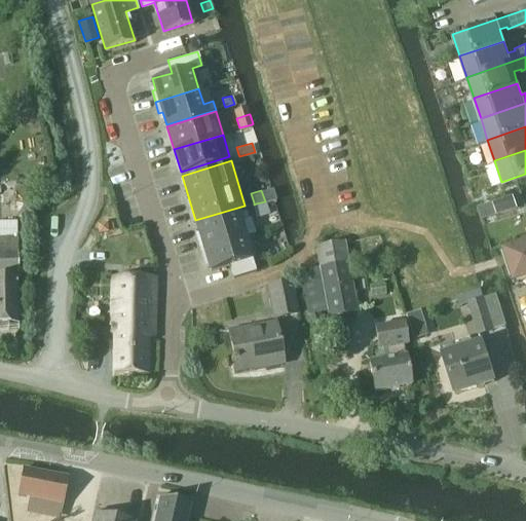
[(512,193),(492,200),(496,213),(518,205),(517,205),(513,192),(512,193)]
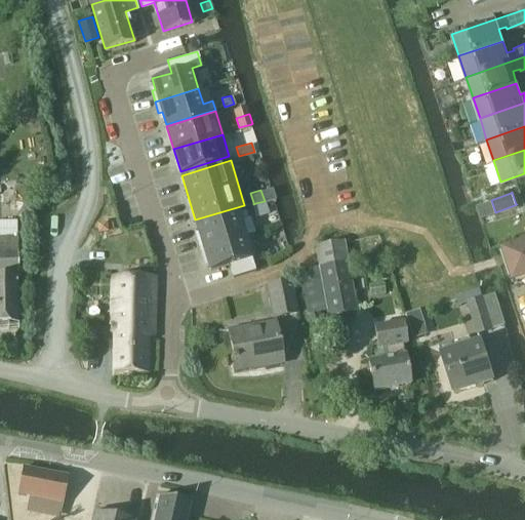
[(244,205),(195,221),(200,235),(196,236),(199,247),(243,234),(238,217),(247,215),(244,205)]
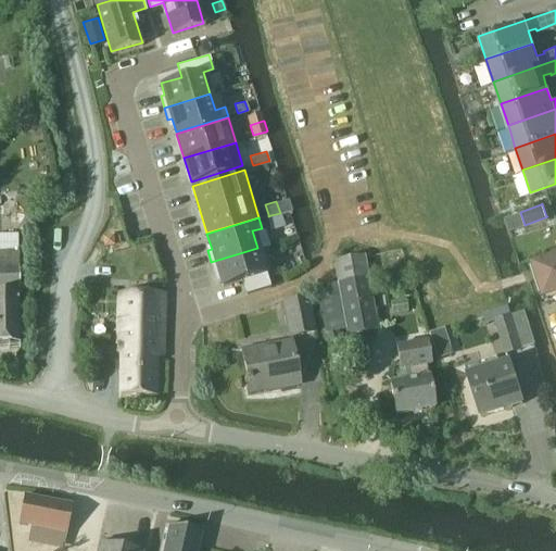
[(0,245),(0,287),(17,287),(17,246),(0,245)]
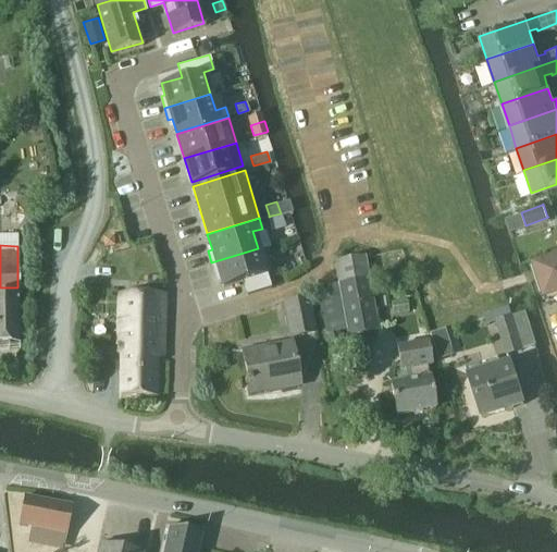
[(258,248),(211,262),(215,274),(219,273),(223,284),(243,278),(247,291),(270,284),(265,270),(264,270),(258,248)]
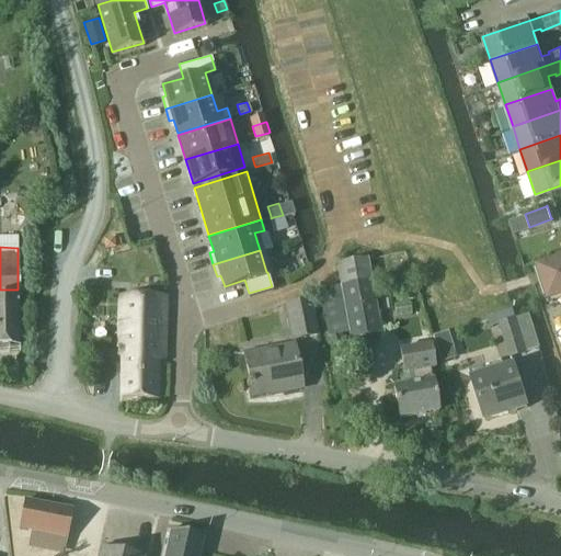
[(560,251),(534,261),(546,298),(560,293),(560,251)]
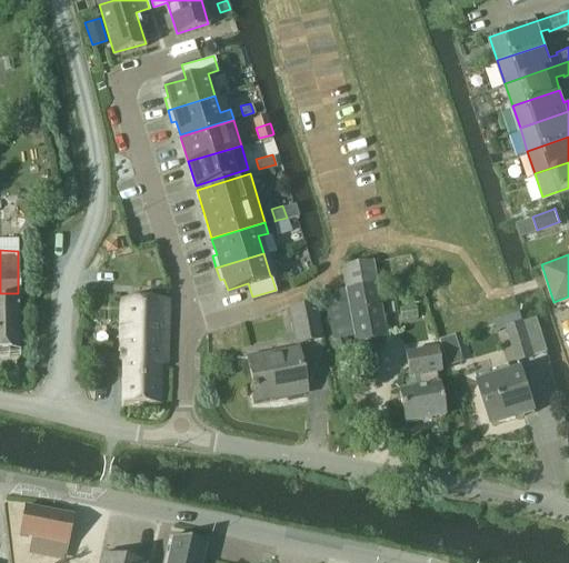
[(371,259),(341,265),(345,287),(375,280),(371,259)]
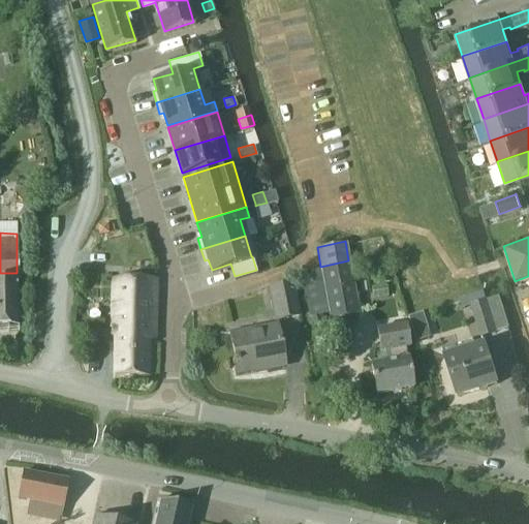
[(320,267),(301,271),(311,321),(322,318),(320,311),(329,310),(330,315),(359,309),(348,260),(320,267)]
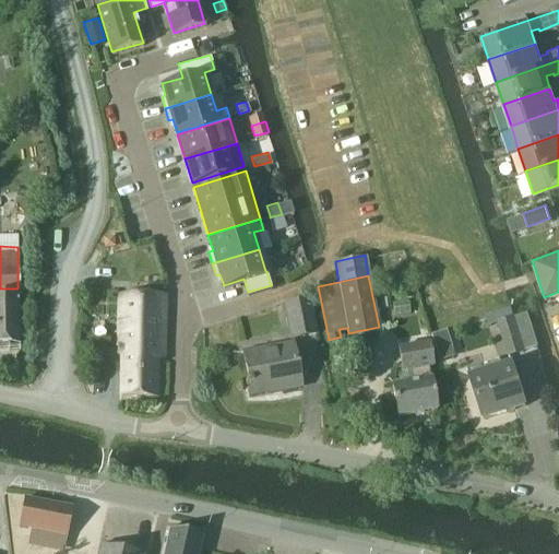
[(165,292),(119,291),(117,350),(120,351),(120,392),(155,392),(155,355),(163,355),(165,292)]
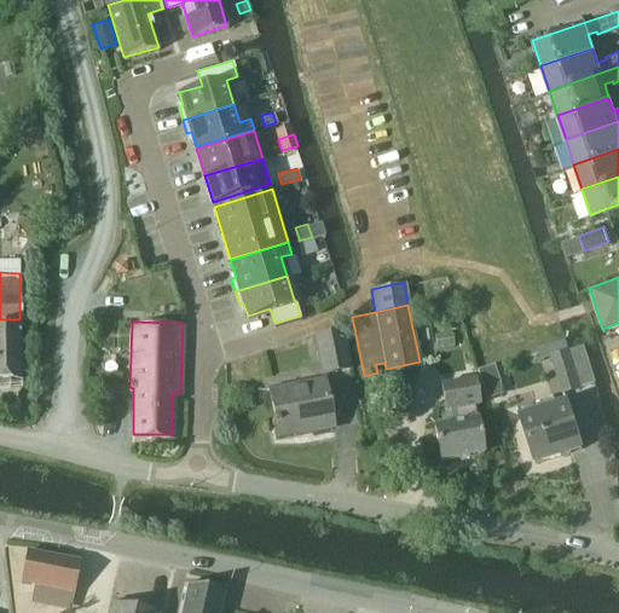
[(0,377),(21,377),(19,323),(0,323),(0,377)]
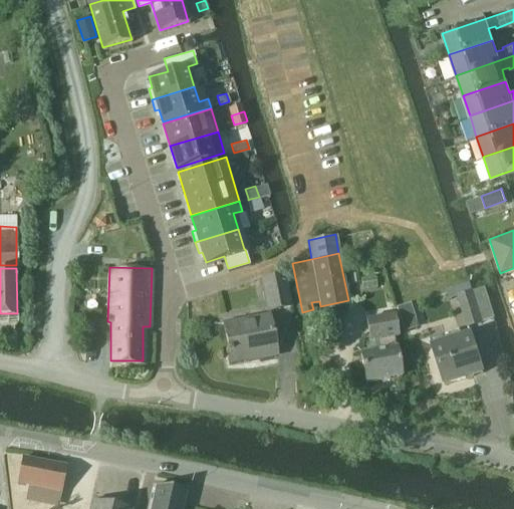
[(267,308),(290,304),(284,273),(261,277),(267,308)]
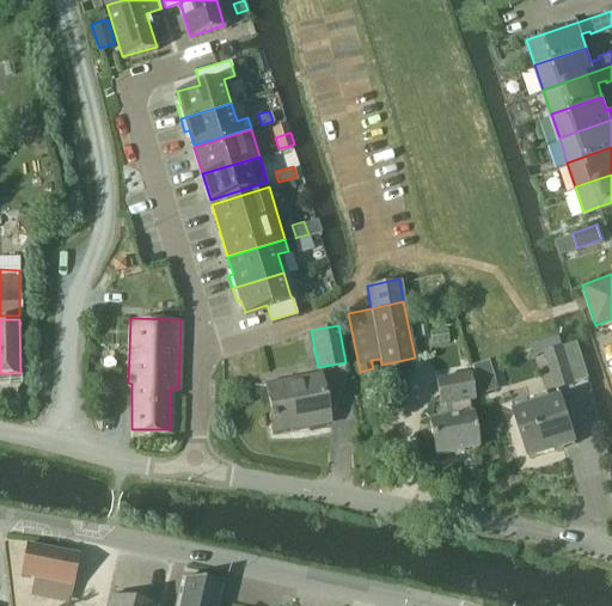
[(577,338),(544,349),(556,387),(589,377),(577,338)]
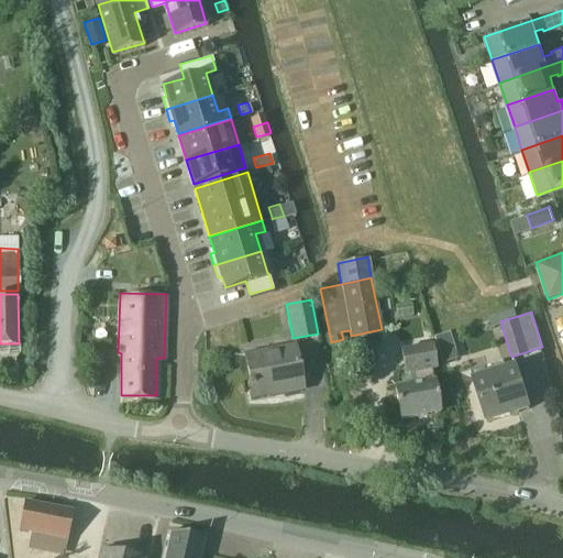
[(439,332),(433,335),(441,359),(455,354),(448,330),(439,332)]
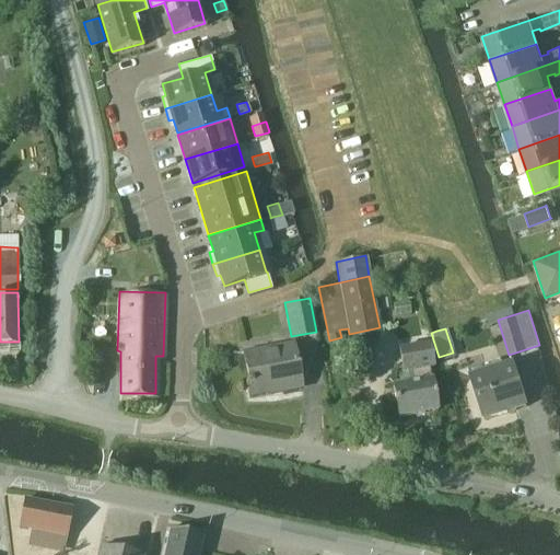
[(398,414),(436,407),(430,377),(429,377),(427,365),(432,363),(428,342),(398,347),(403,369),(408,369),(410,380),(393,383),(398,414)]
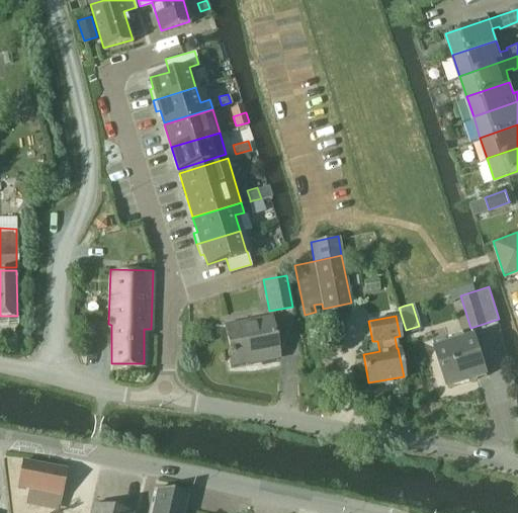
[(260,358),(277,354),(270,317),(226,326),(233,362),(260,356),(260,358)]
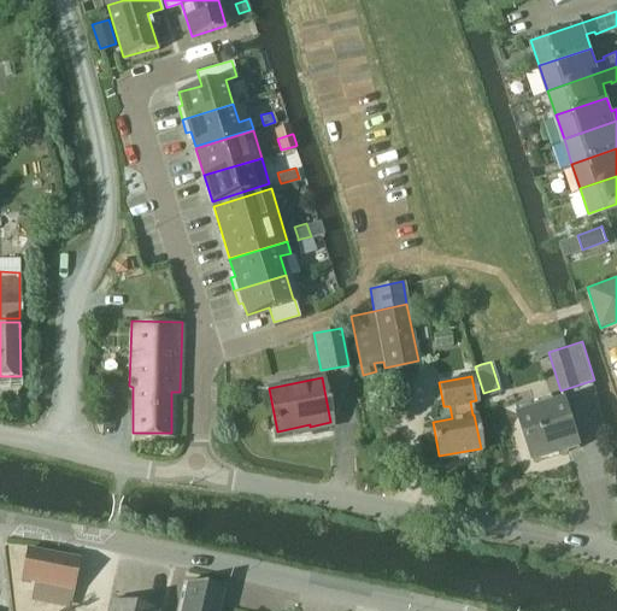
[(535,407),(518,412),(534,458),(579,444),(564,398),(553,401),(551,393),(533,399),(535,407)]
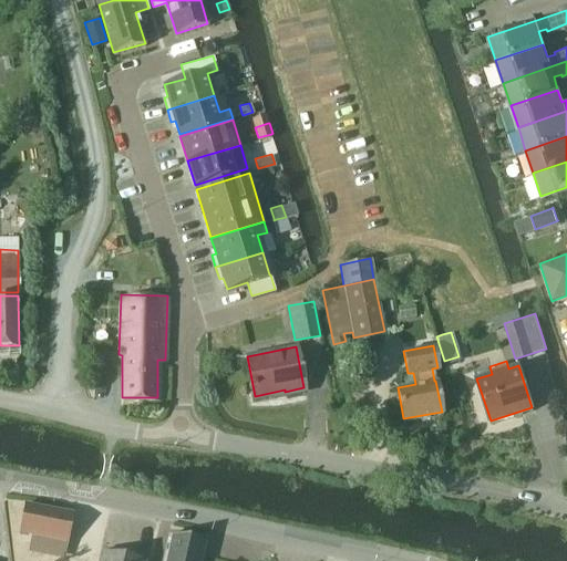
[(19,530),(66,539),(72,511),(24,502),(19,530)]
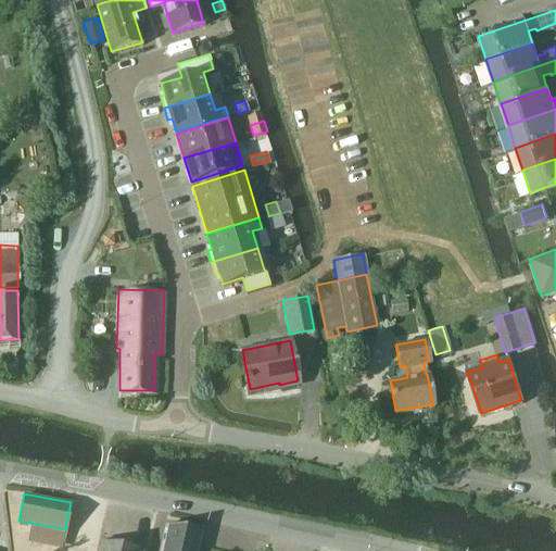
[(162,541),(198,549),(202,530),(166,522),(162,541)]
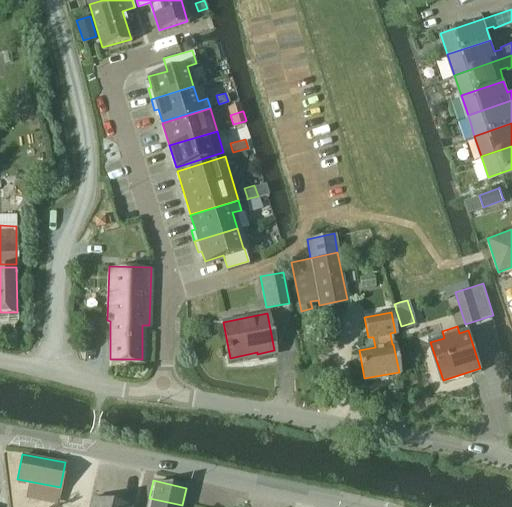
[(90,496),(87,506),(130,506),(132,505),(90,496)]
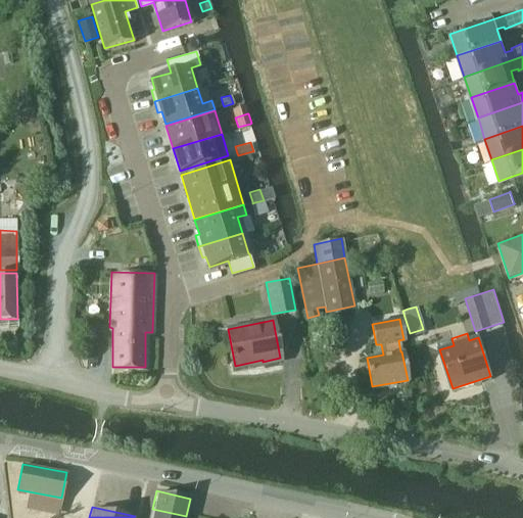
[(185,517),(186,516),(152,509),(150,517),(185,517)]
